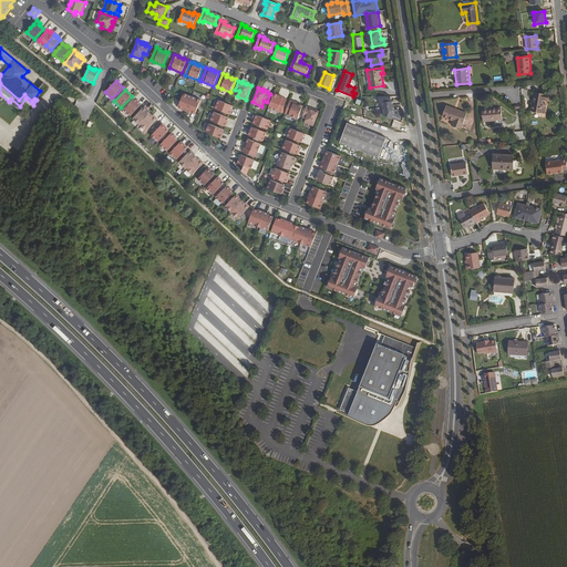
[(184,93),(178,107),(184,110),(186,112),(193,96),(184,93)]
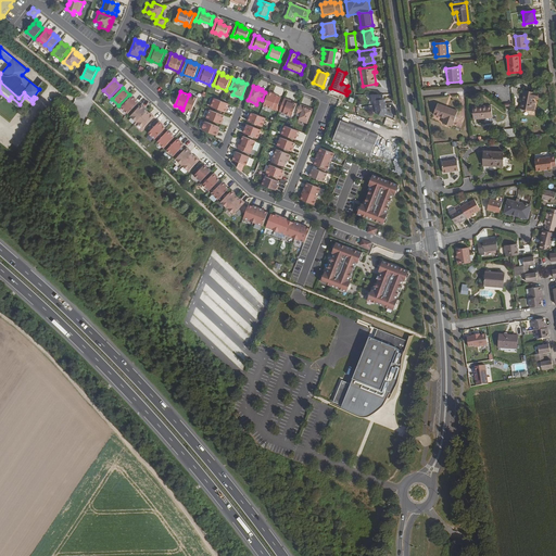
[(536,92),(523,91),(522,101),(521,101),(520,109),(534,111),(534,106),(532,105),(532,101),(533,99),(535,99),(536,92)]
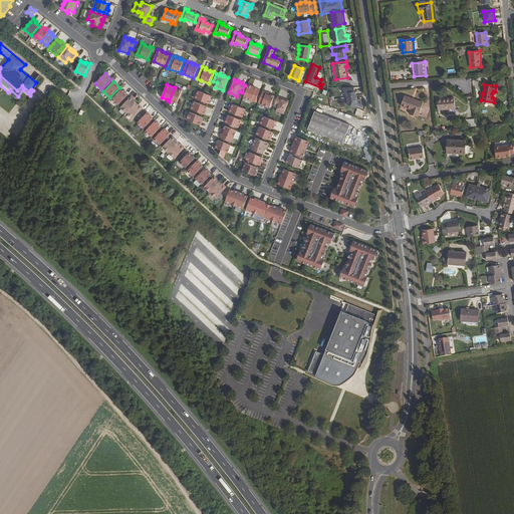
[(252,86),(248,85),(244,97),(255,102),(260,90),(256,88),(257,88),(253,86),(253,87),(252,87),(252,86)]
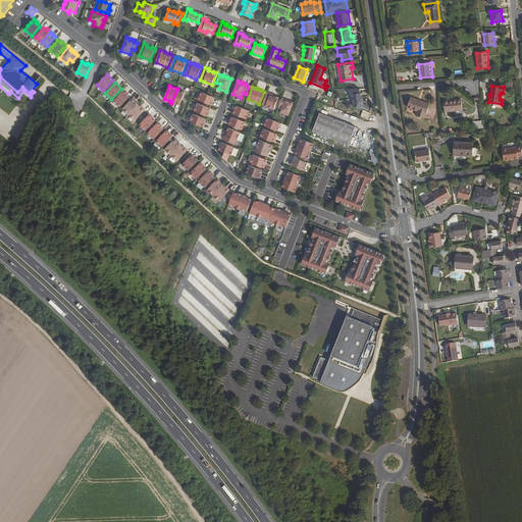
[(177,89),(171,103),(174,104),(175,103),(180,105),(185,92),(177,89)]
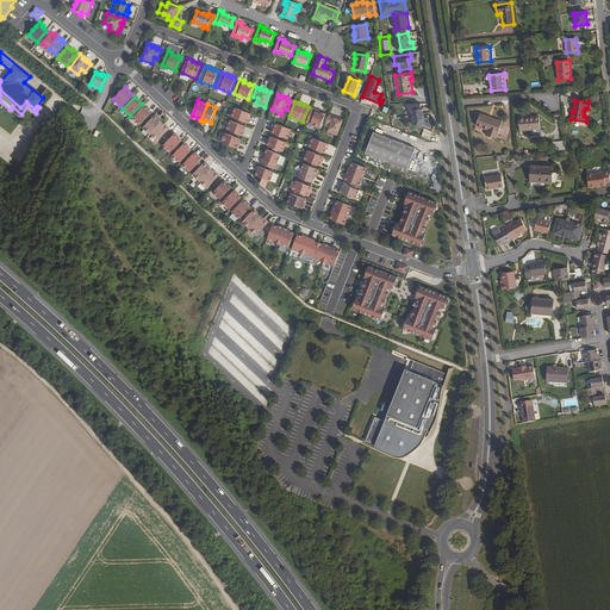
[(422,109),(421,104),(408,105),(409,111),(406,112),(408,118),(414,120),(412,124),(422,129),(424,123),(423,119),(424,118),(423,109),(422,109)]
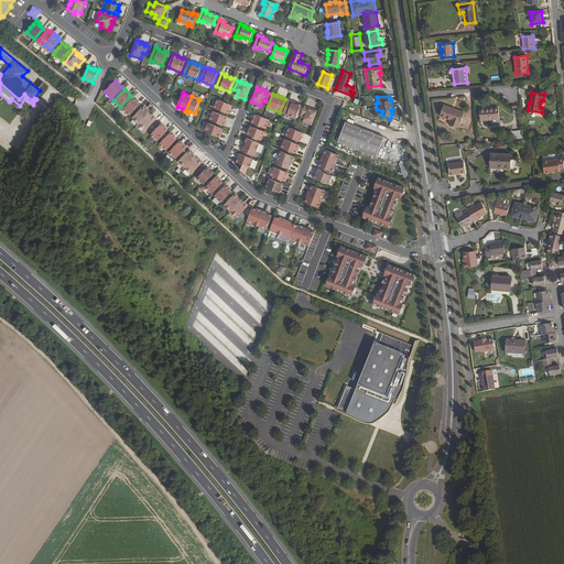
[(122,109),(130,116),(140,105),(133,98),(122,109)]
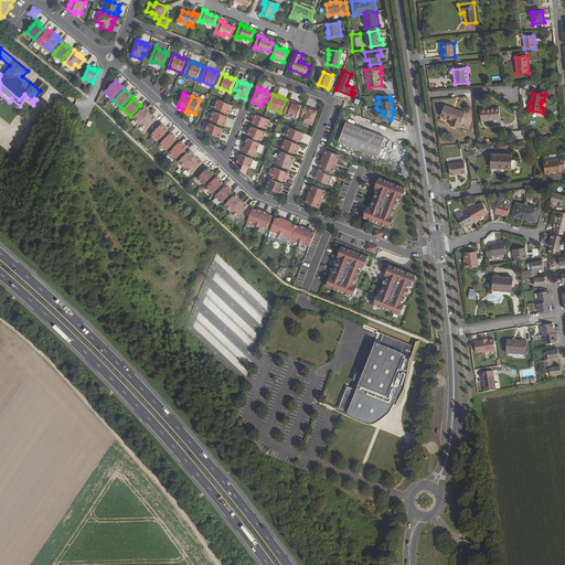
[(294,102),(289,99),(284,114),(288,115),(297,119),(302,105),(298,104),(298,105),(292,103),(294,102)]
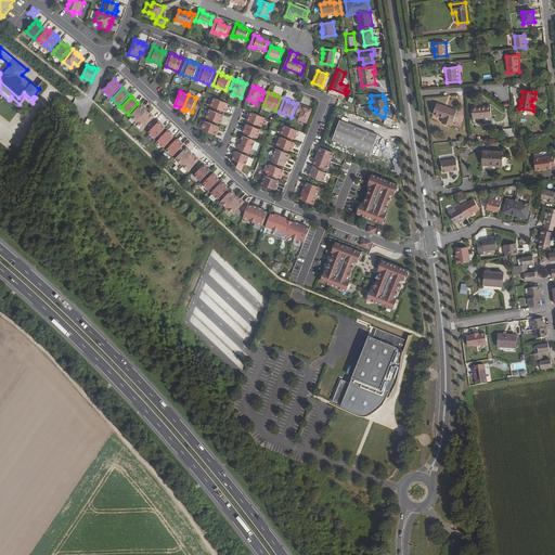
[(214,99),(210,106),(226,112),(229,104),(221,101),(214,99)]
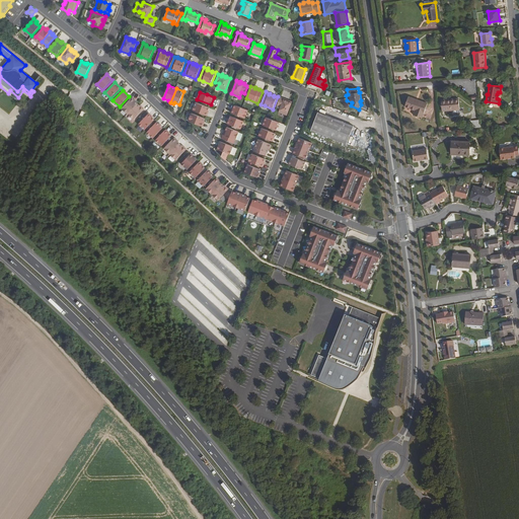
[(427,103),(409,96),(404,106),(415,110),(413,115),(422,118),(427,103)]
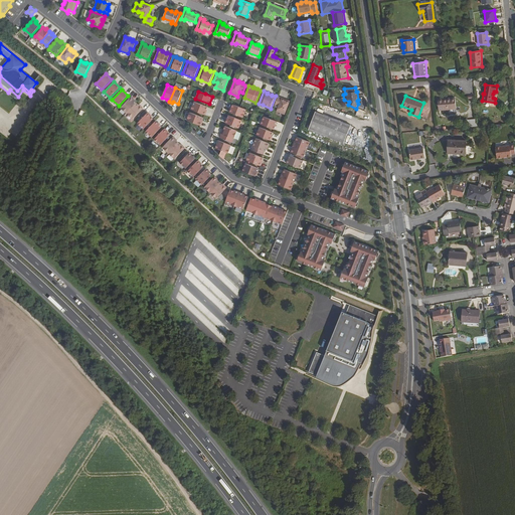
[(121,108),(127,114),(137,104),(131,98),(121,108)]
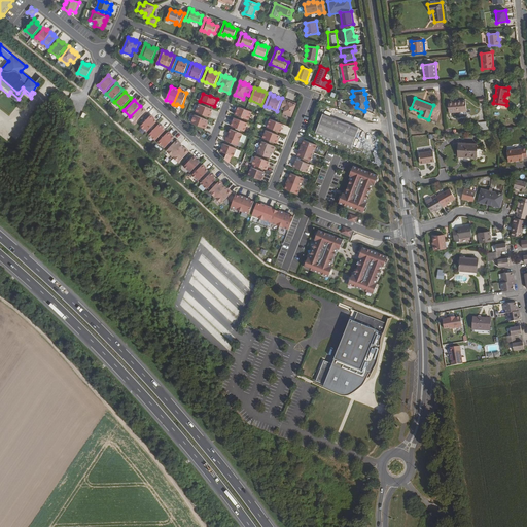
[(288,102),(284,100),(281,108),(285,109),(283,114),(291,117),(296,104),(293,102),(292,103),(291,103),(291,102),(288,100),(288,102)]
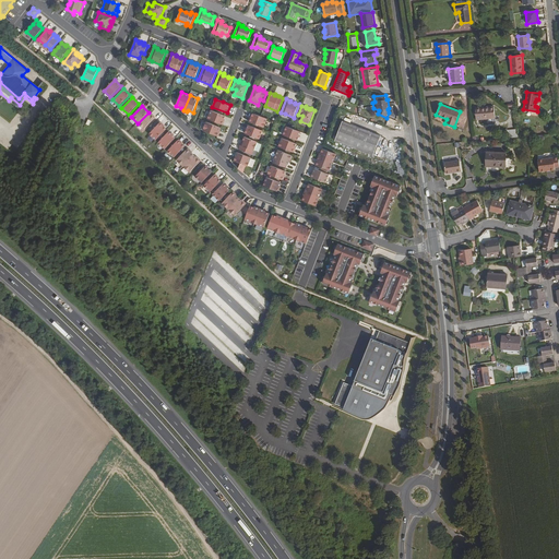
[(485,110),(475,110),(476,120),(496,118),(494,106),(485,107),(485,110)]
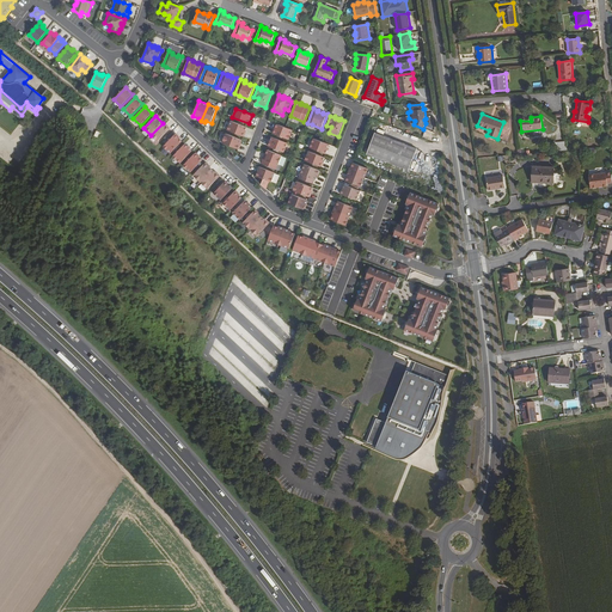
[(231,121),(227,130),(243,136),(246,127),(231,121)]
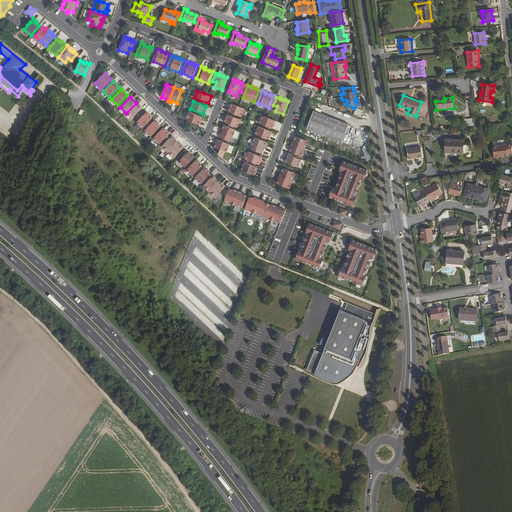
[(136,103),(126,113),(132,119),(142,108),(136,103)]
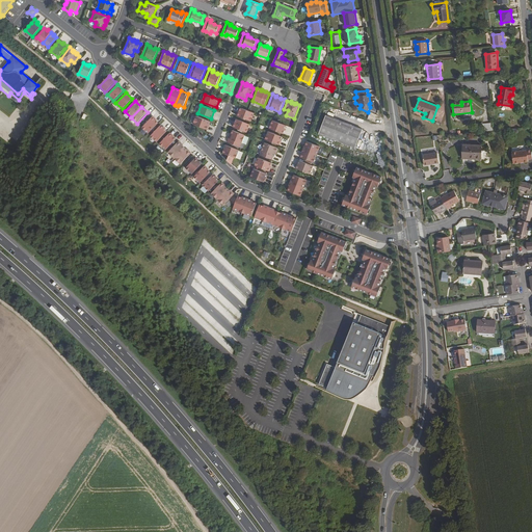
[(241,108),(237,116),(251,122),(255,113),(248,111),(241,108)]
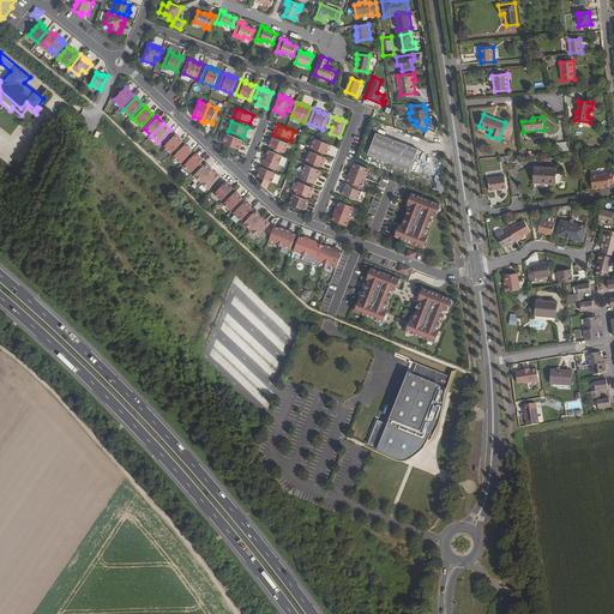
[(368,155),(410,170),(419,149),(377,133),(368,155)]
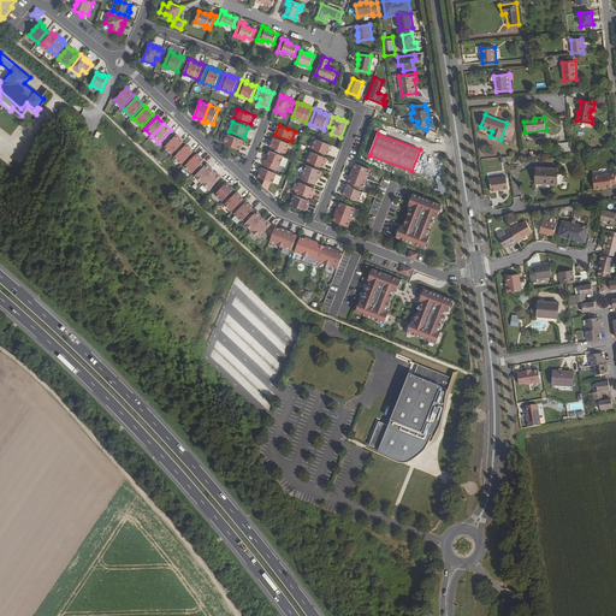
[(164,148),(172,155),(183,142),(176,135),(164,148)]
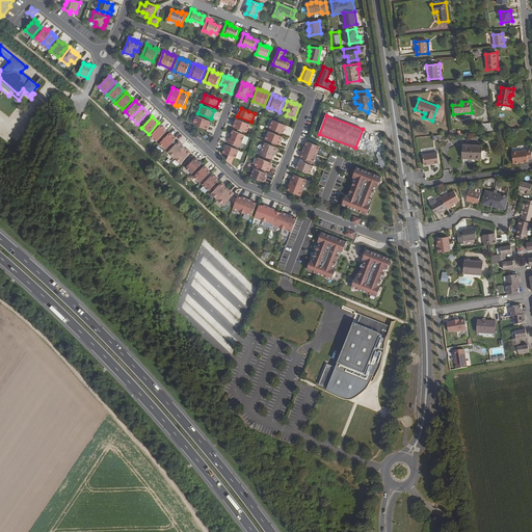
[(196,116),(193,125),(207,130),(210,122),(196,116)]
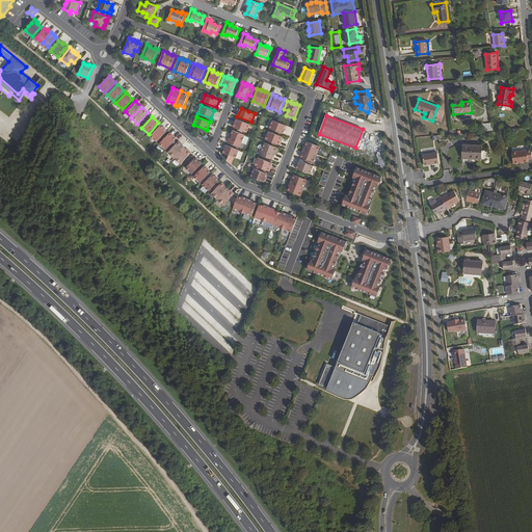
[(236,120),(233,127),(247,133),(250,125),(236,120)]
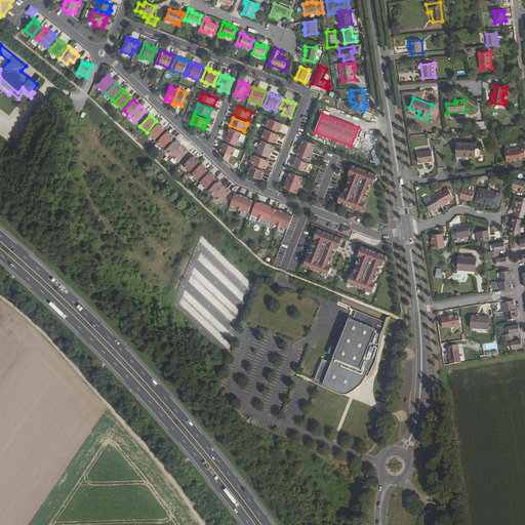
[(269,119),(266,127),(279,132),(283,124),(275,121),(269,119)]
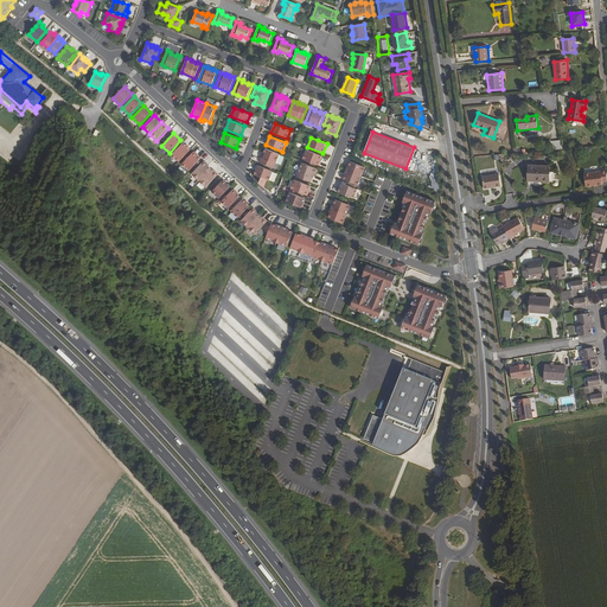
[(562,140),(550,141),(551,149),(562,148),(562,140)]
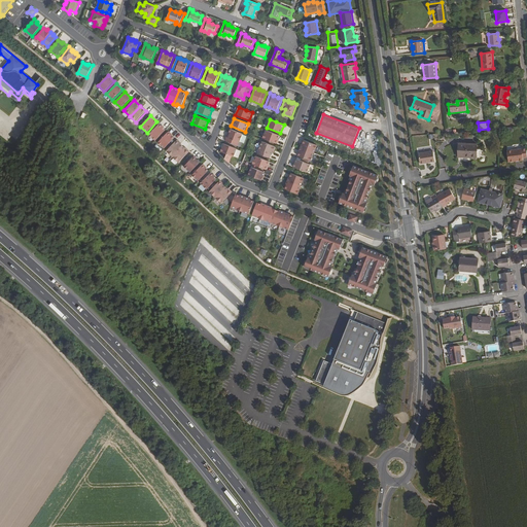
[(149,135),(155,141),(166,130),(160,124),(149,135)]
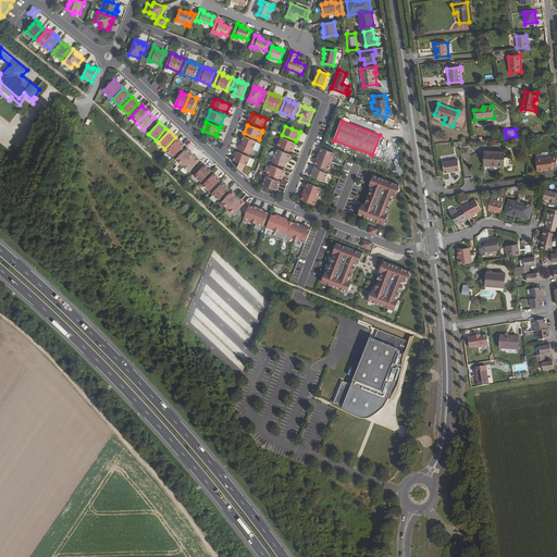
[(238,145),(237,149),(250,155),(252,150),(256,141),(243,136),(242,140),(243,140),(240,146),(238,145)]
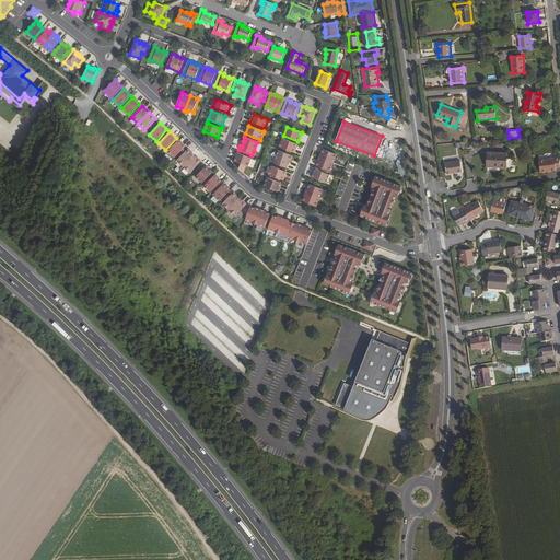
[(282,139),(279,147),(293,153),(296,144),(282,139)]
